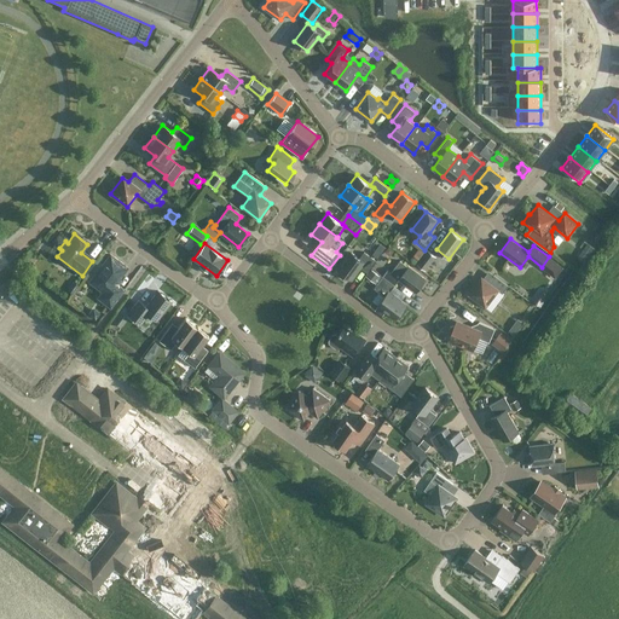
[(379,259),(386,248),(381,243),(372,254),(379,259)]
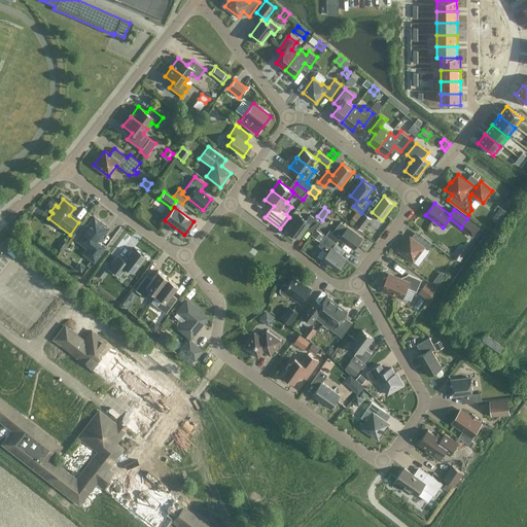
[(502,208),(495,218),(504,224),(512,214),(502,208)]
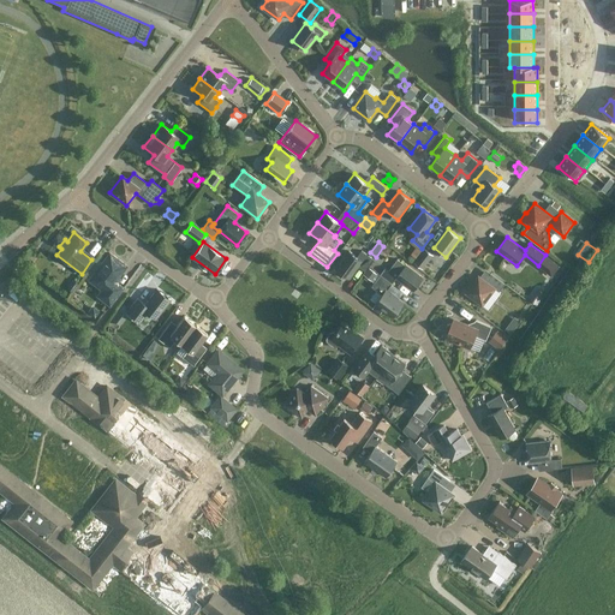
[(423,269),(433,255),(424,249),(413,262),(423,269)]
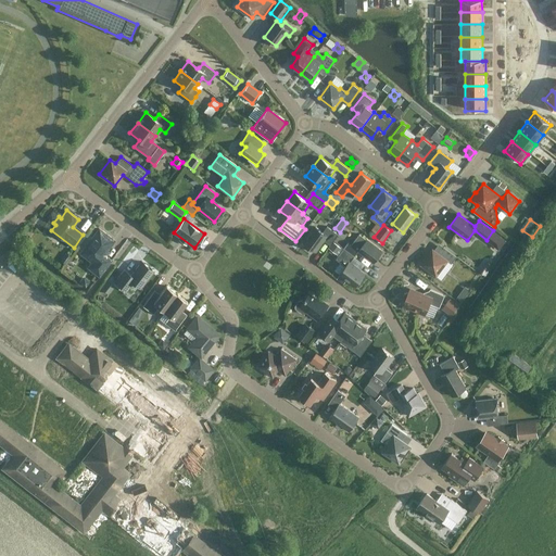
[(338,235),(327,226),(323,232),(315,227),(304,242),(315,251),(324,240),(330,245),(338,235)]
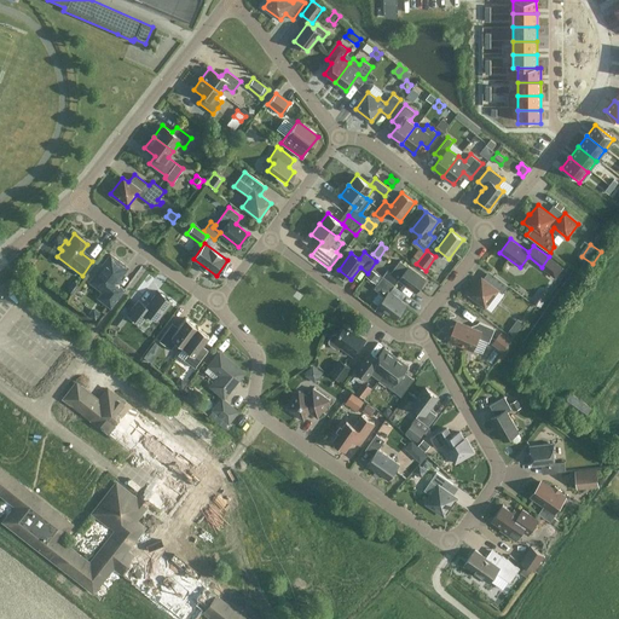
[(127,267),(110,254),(88,282),(105,294),(100,301),(110,307),(123,289),(116,283),(127,267)]
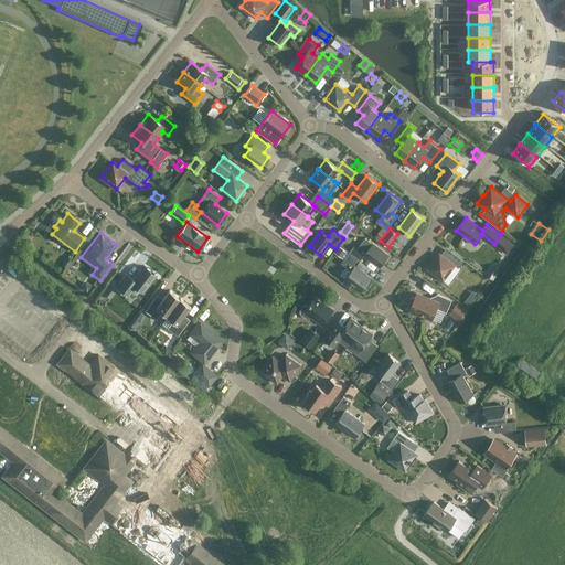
[(501,234),(494,244),(507,253),(513,244),(501,234)]
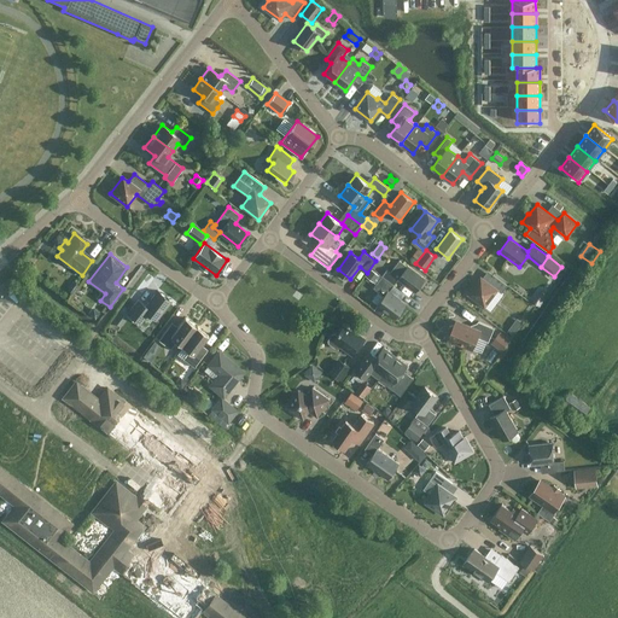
[(386,269),(382,275),(394,284),(398,279),(415,291),(425,279),(408,266),(407,266),(400,260),(390,272),(386,269)]
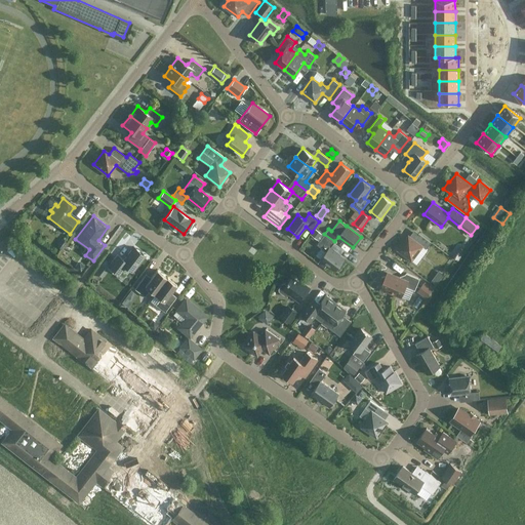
[(311,235),(318,240),(322,234),(315,229),(311,235)]
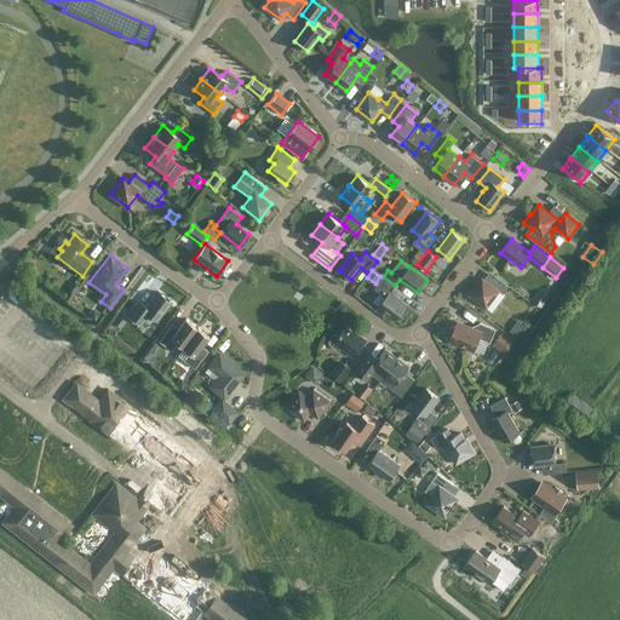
[(509,286),(495,275),(489,283),(482,277),(470,294),(486,308),(499,291),(503,293),(509,286)]
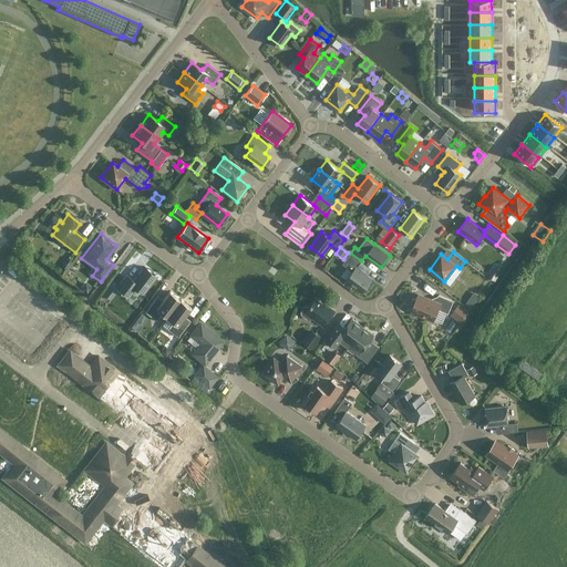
[(361,260),(350,253),(342,264),(352,271),(347,279),(353,285),(362,291),(371,279),(356,268),(361,260)]
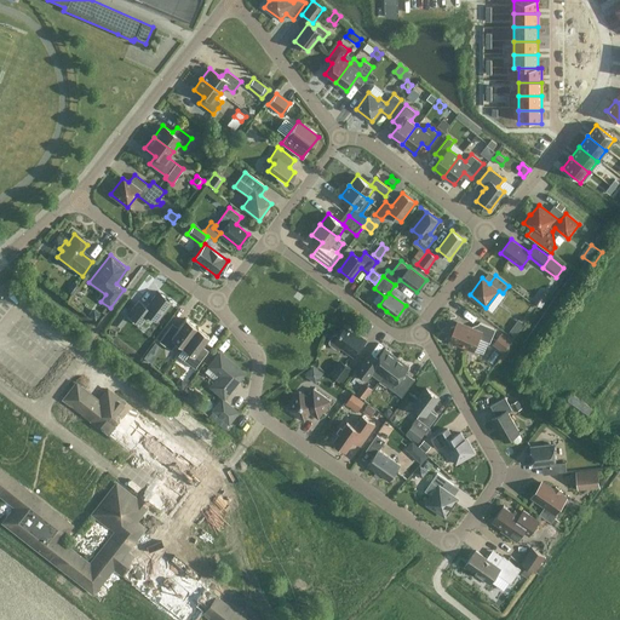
[(67,290),(73,294),(79,286),(73,281),(67,290)]
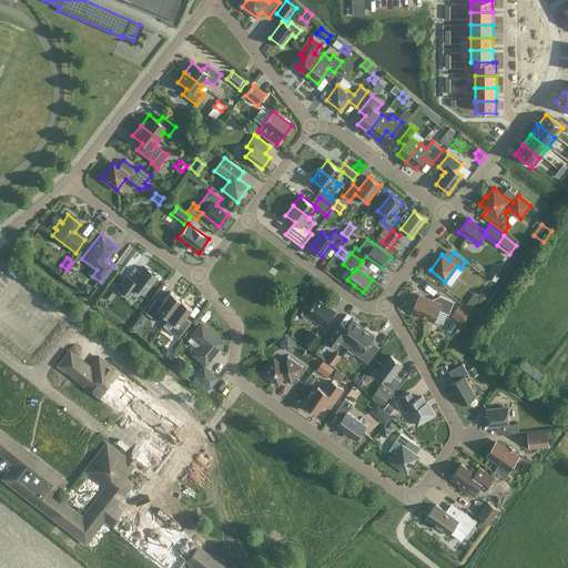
[(156,276),(144,266),(133,281),(127,275),(117,287),(129,297),(135,288),(143,294),(156,276)]
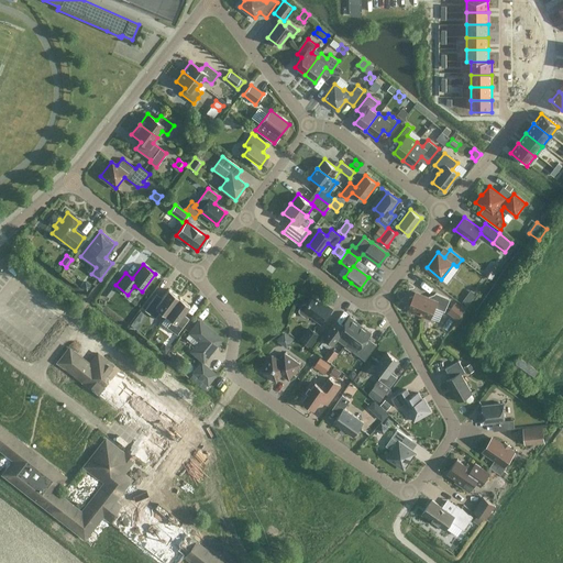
[(344,277),(341,282),(348,287),(351,283),(344,277)]
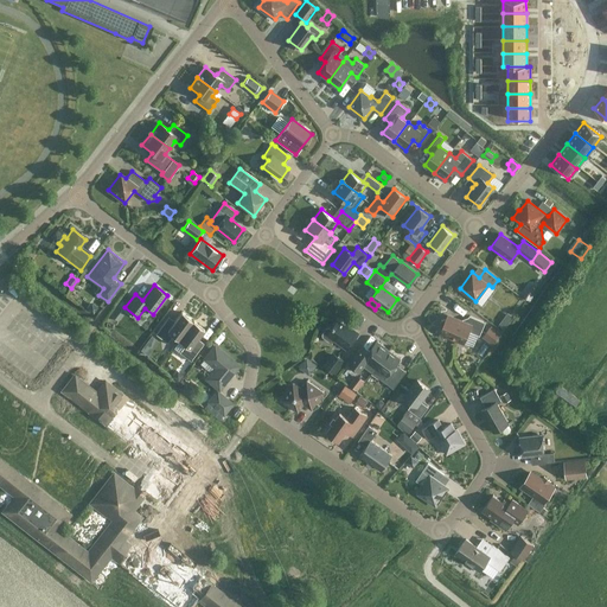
[(93,314),(98,307),(91,301),(87,308),(93,314)]
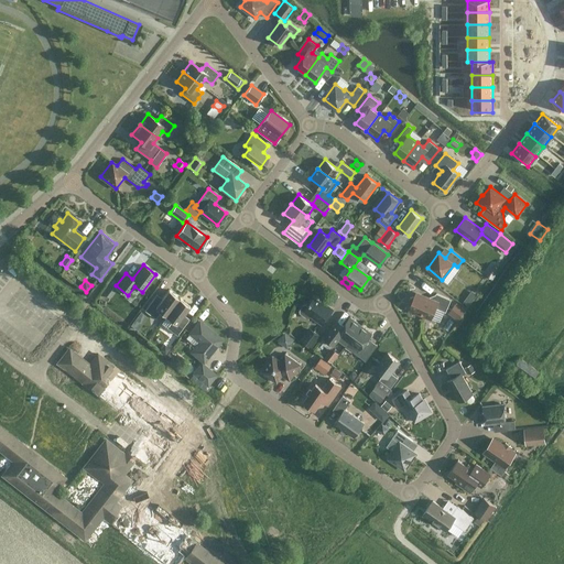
[(109,299),(116,290),(109,284),(102,293),(109,299)]
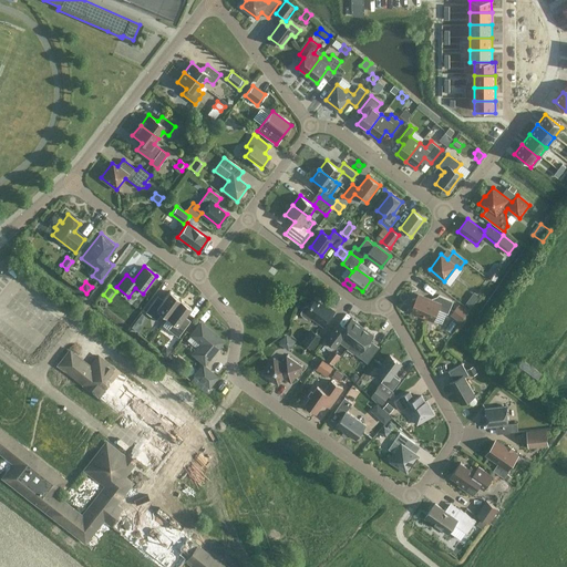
[(161,312),(166,317),(181,299),(169,291),(163,300),(157,296),(145,311),(156,320),(161,312)]
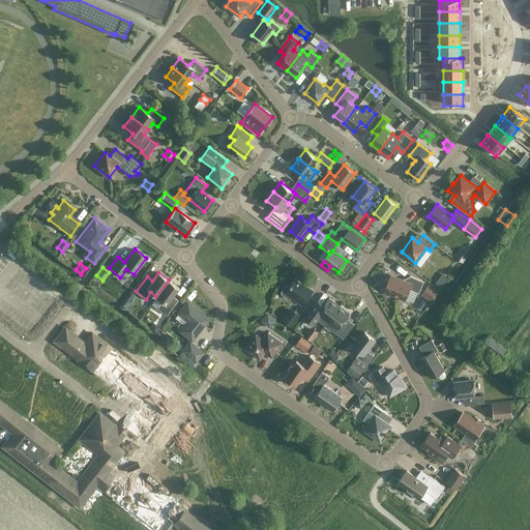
[(423,282),(410,275),(407,282),(400,278),(400,280),(390,275),(389,280),(388,278),(385,280),(384,284),(385,286),(386,286),(384,290),(393,293),(392,294),(405,300),(409,289),(418,293),(423,282)]
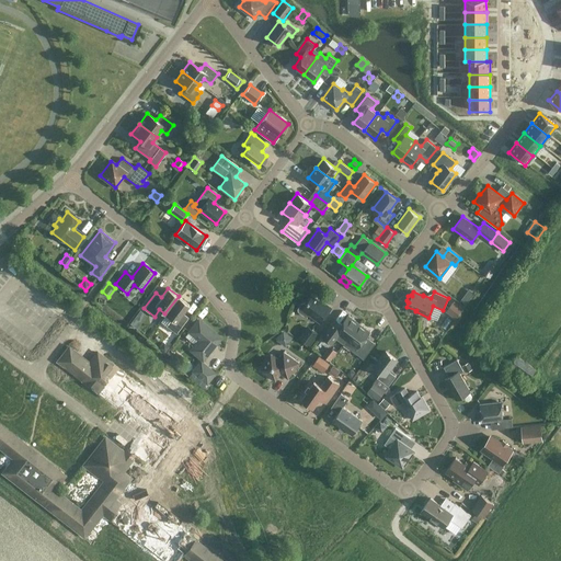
[(465,295),(460,300),(466,305),(470,299),(465,295)]
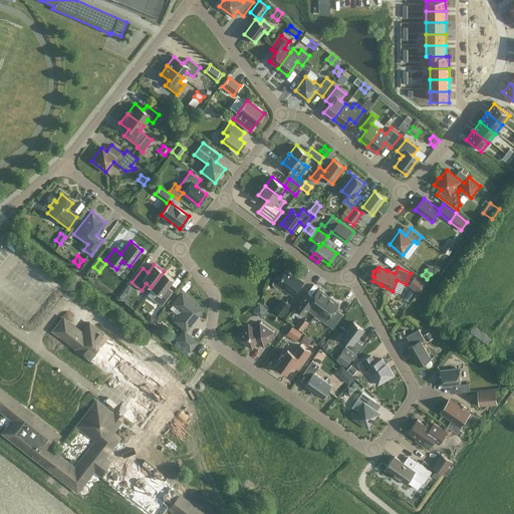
[(164,271),(151,287),(157,292),(152,298),(161,305),(173,290),(167,286),(173,279),(164,271)]
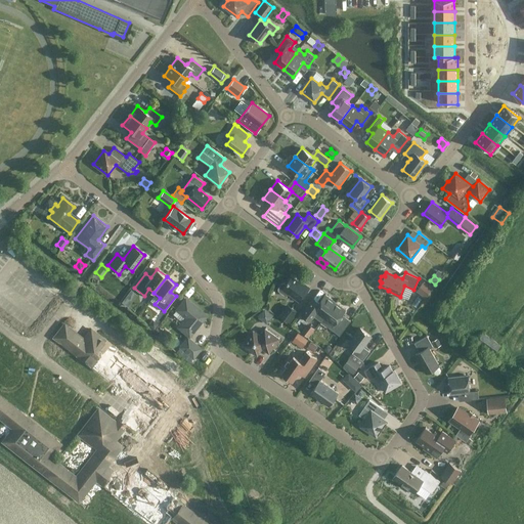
[(303,282),(302,285),(292,276),(286,285),(284,284),(281,284),(278,289),(278,291),(285,295),(287,295),(288,293),(299,301),(309,287),(303,282)]
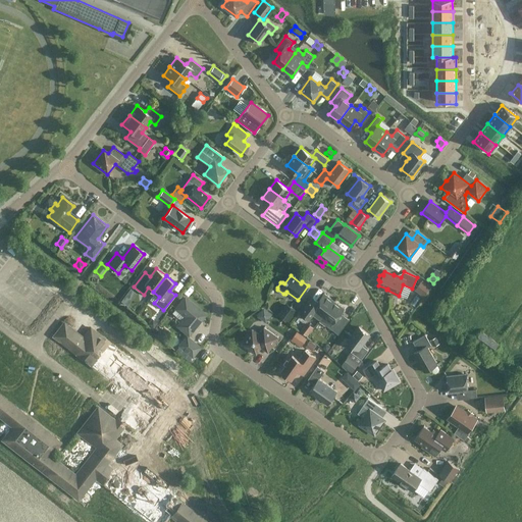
[(415,290),(423,296),(430,286),(422,279),(415,290)]
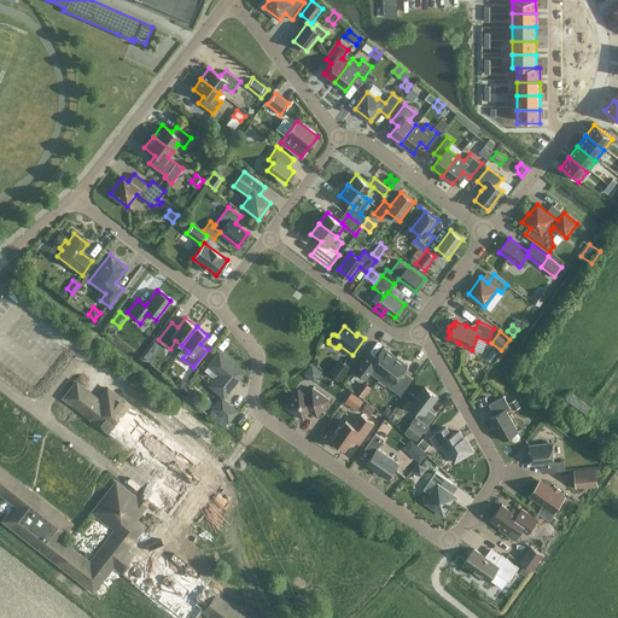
[(369,373),(378,379),(395,356),(384,347),(374,359),(367,354),(355,371),(366,379),(369,373)]
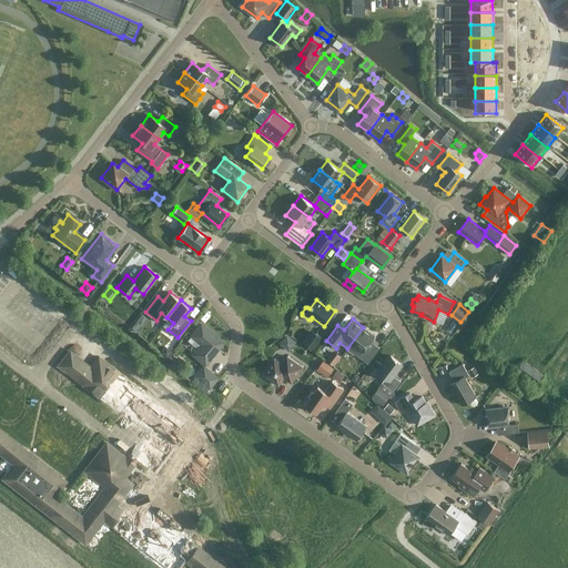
[(137,321),(131,326),(138,332),(142,325),(137,321)]
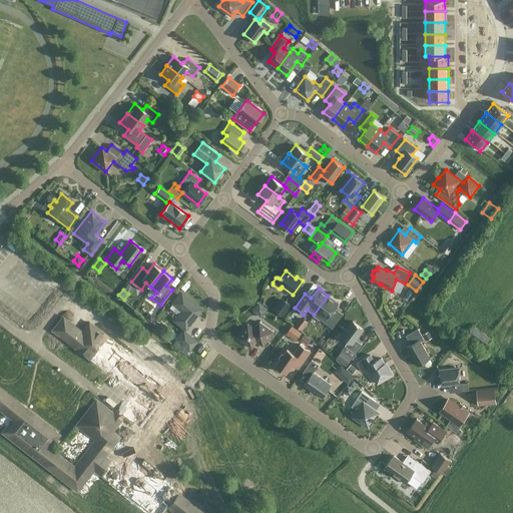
[(201,309),(181,293),(172,303),(181,311),(174,320),(185,329),(201,309)]
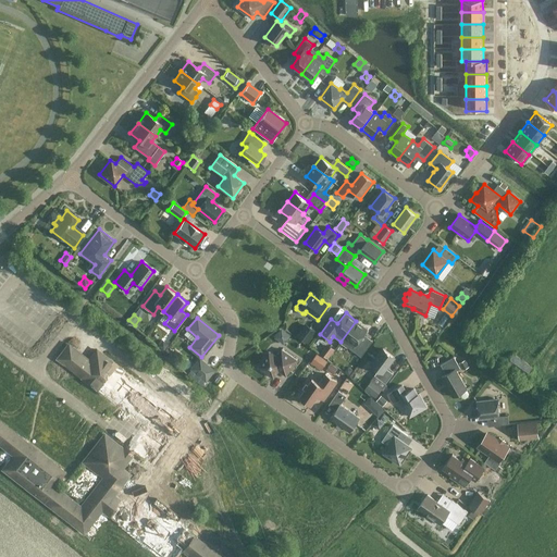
[(341,342),(360,357),(372,341),(363,334),(367,329),(356,321),(341,342)]
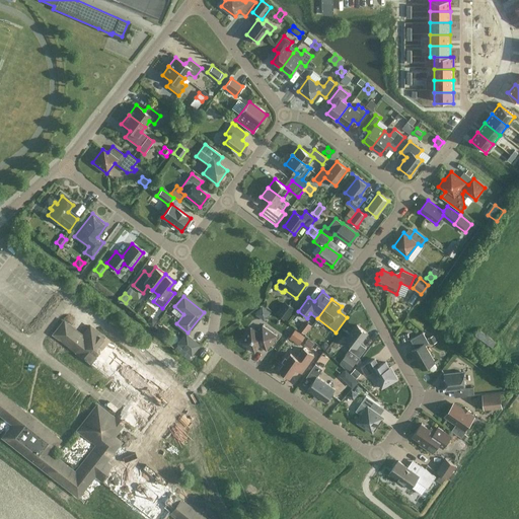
[(276,312),(287,319),(295,308),(285,300),(276,312)]
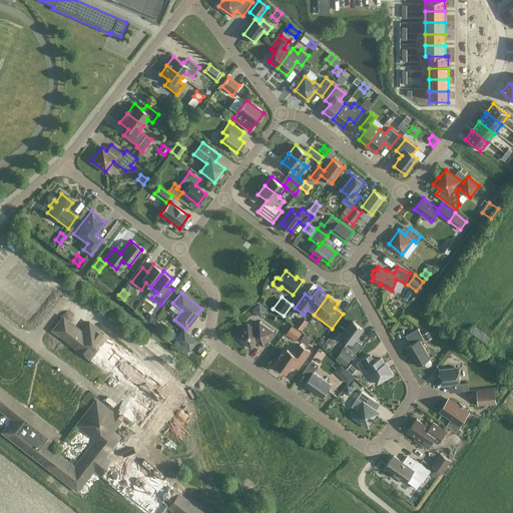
[(255,311),(265,318),(272,308),(262,302),(255,311)]
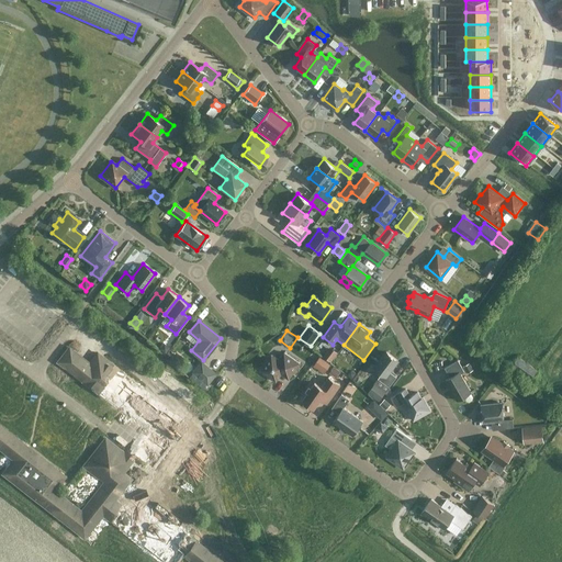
[(71,343),(51,370),(97,406),(108,415),(107,418),(131,437),(135,430),(170,457),(192,429),(168,412),(169,411),(134,383),(135,382),(122,372),(119,378),(83,350),(83,351),(71,343)]
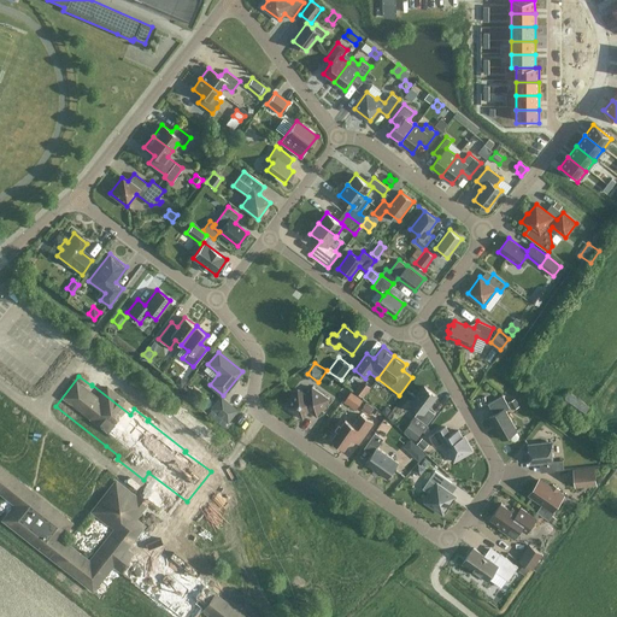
[(181,388),(186,382),(180,377),(175,383),(181,388)]
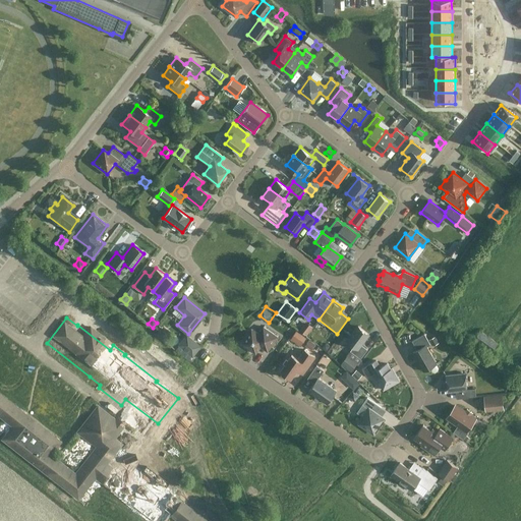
[(309,335),(315,327),(308,321),(302,329),(309,335)]
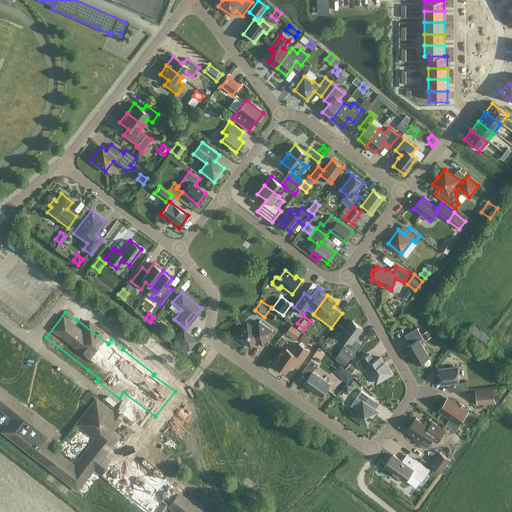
[(153,328),(160,335),(168,326),(160,320),(153,328)]
